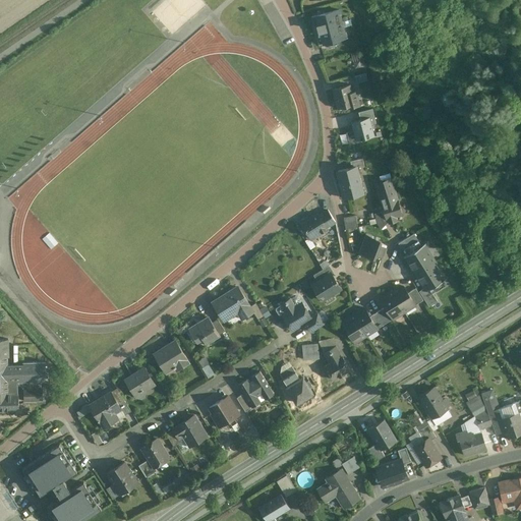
[(339,9),(311,16),(319,45),(346,38),(339,9)]
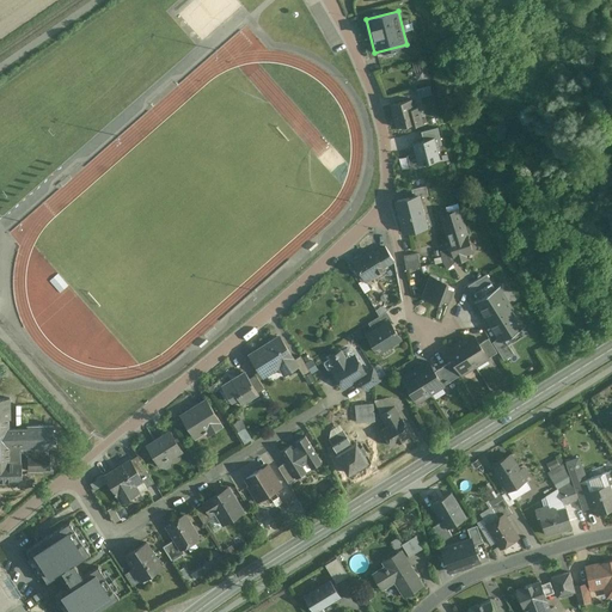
[(410,99),(391,104),(397,128),(408,126),(409,128),(422,124),(418,106),(412,109),(410,99)]
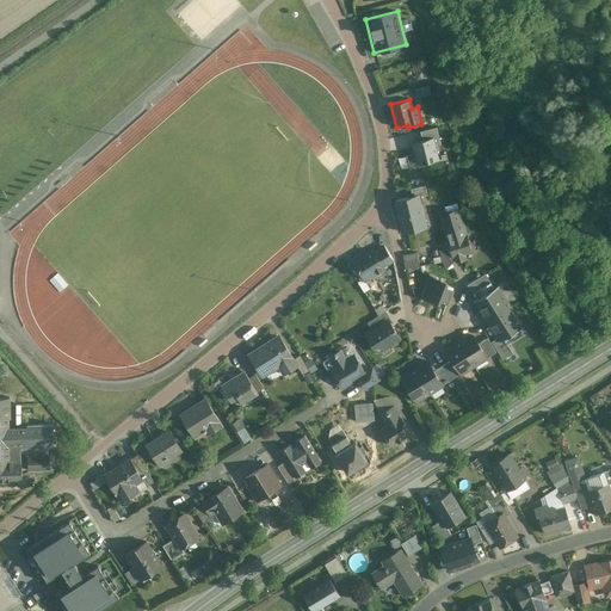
[(433,136),(408,142),(415,168),(440,162),(433,136)]
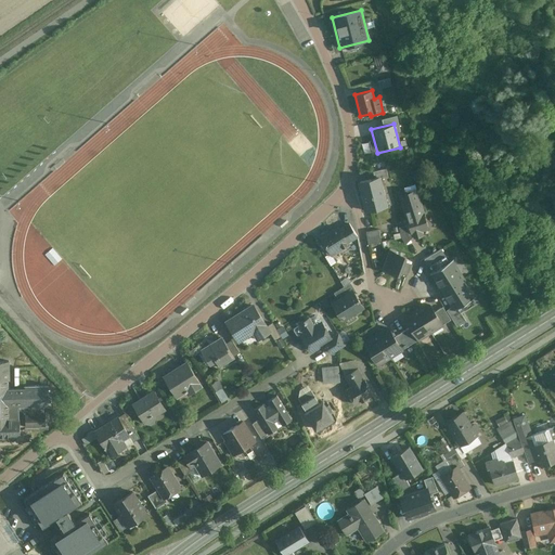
[(386,169),(373,172),(374,179),(378,178),(379,179),(388,177),(386,169)]
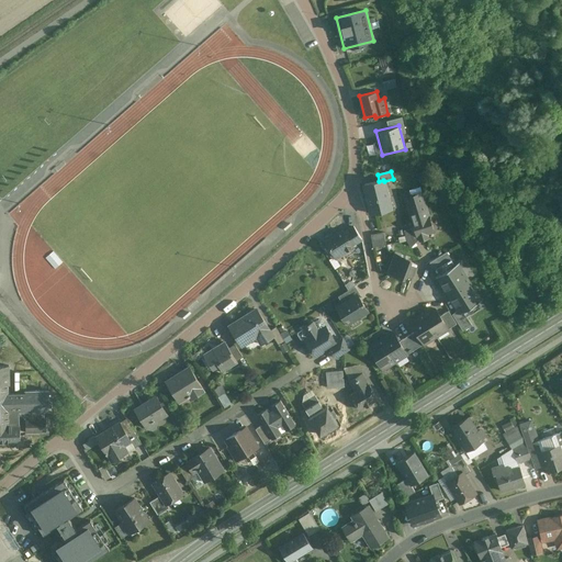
[(379,181),(364,184),(371,214),(391,210),(384,181),(383,180),(379,181)]
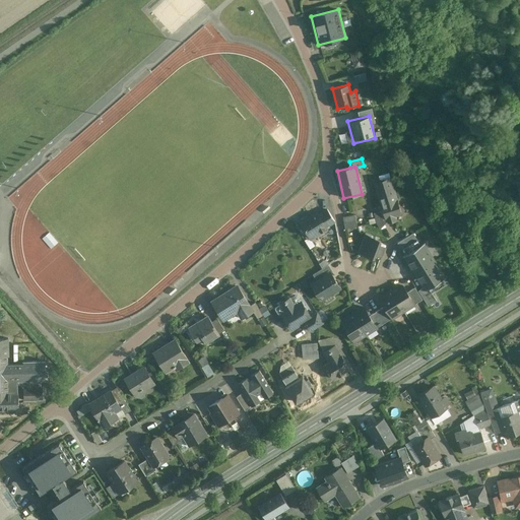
[(401,214),(390,179),(375,184),(383,211),(385,219),(387,218),(388,221),(388,223),(396,220),(394,216),(401,214)]
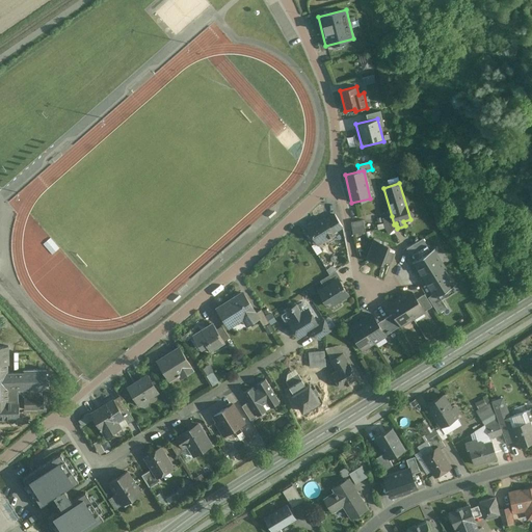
[(335,215),(326,220),(334,233),(343,228),(335,215)]
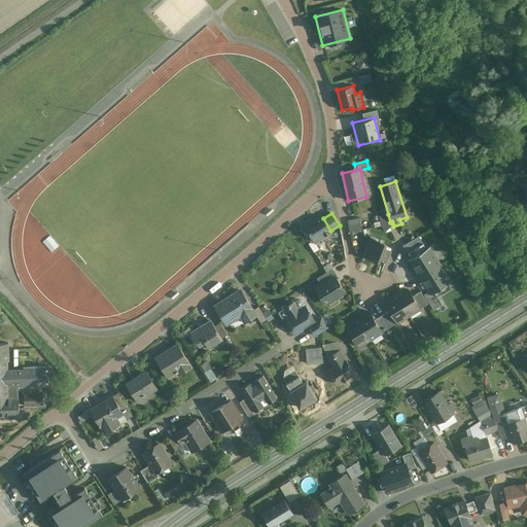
[(388,214),(385,215),(385,214),(379,216),(382,226),(385,233),(393,224),(392,221),(390,222),(388,214)]
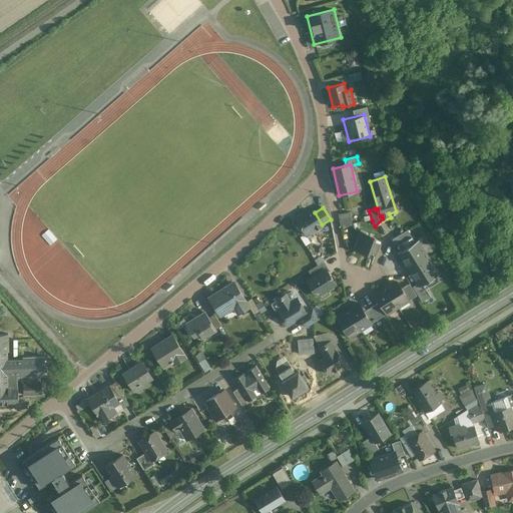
[(314,211),(298,220),(306,234),(314,229),(316,231),(323,226),(322,224),(315,212),(314,211)]
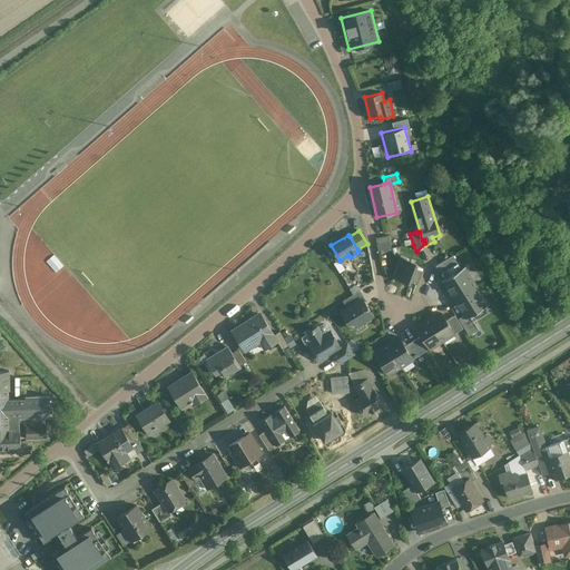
[(389,236),(376,238),(379,252),(392,249),(389,236)]
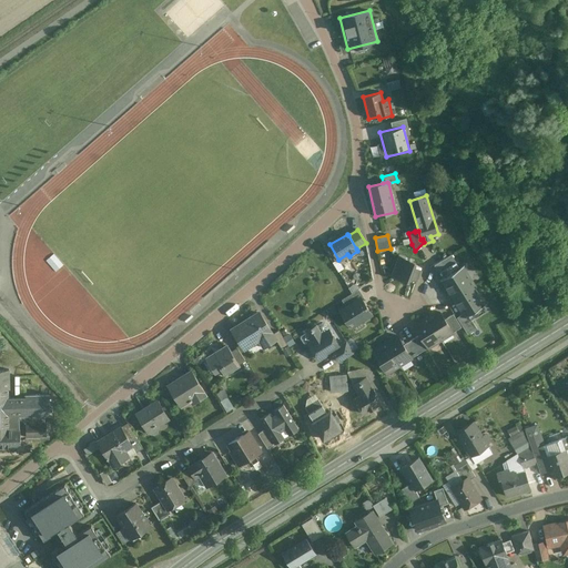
[(435,264),(443,275),(458,265),(452,254),(435,264)]
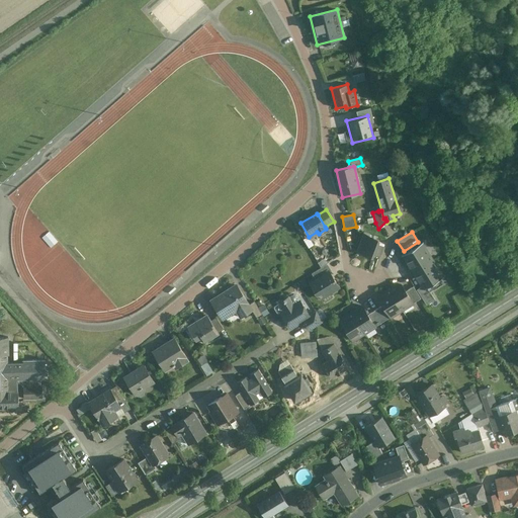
[(374,237),(363,233),(356,252),(373,258),(374,255),(378,245),(379,242),(373,239),(374,237)]
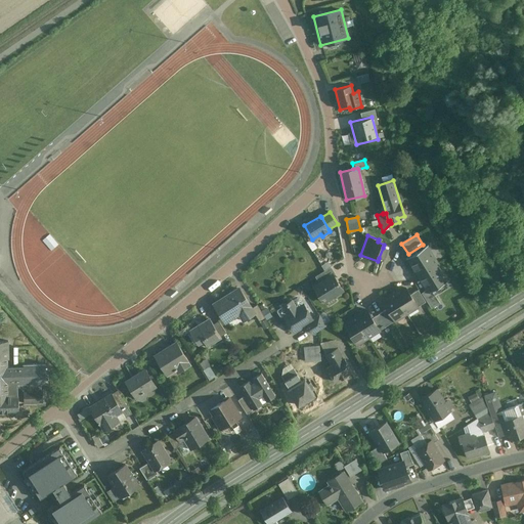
[(438,262),(428,246),(407,258),(418,275),(438,262)]
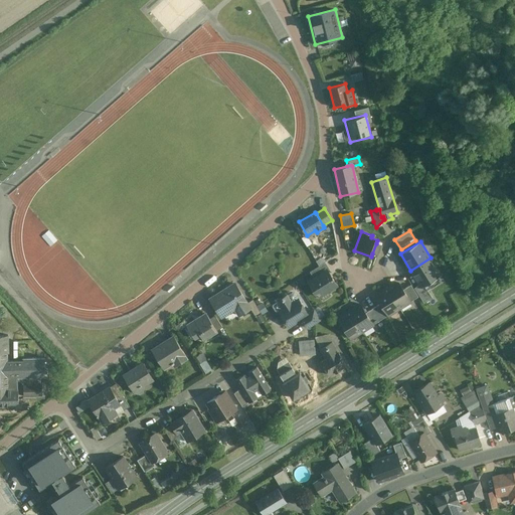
[(381,245),(376,243),(372,253),(378,255),(381,245)]
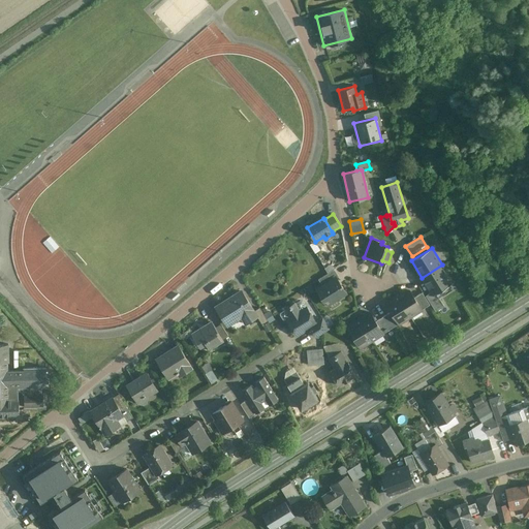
[(454,282),(442,265),(422,278),(433,294),(454,282)]
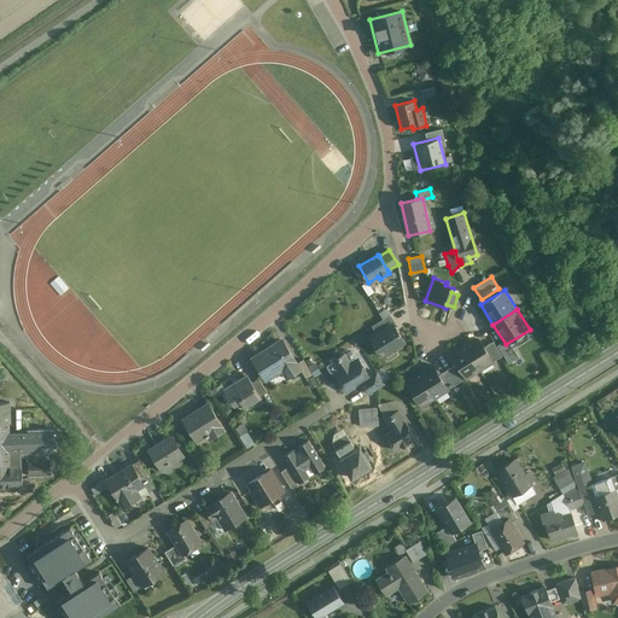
[(390,315),(372,327),(377,334),(392,325),(394,325),(395,324),(390,315)]
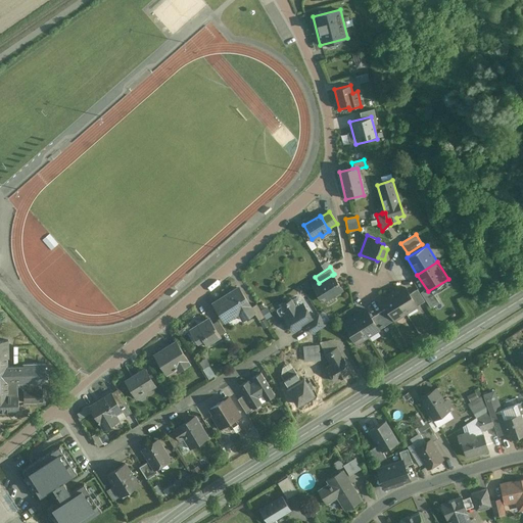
[(319,283),(314,287),(323,302),(335,294),(337,295),(339,294),(340,291),(342,290),(333,275),(332,275),(319,283)]
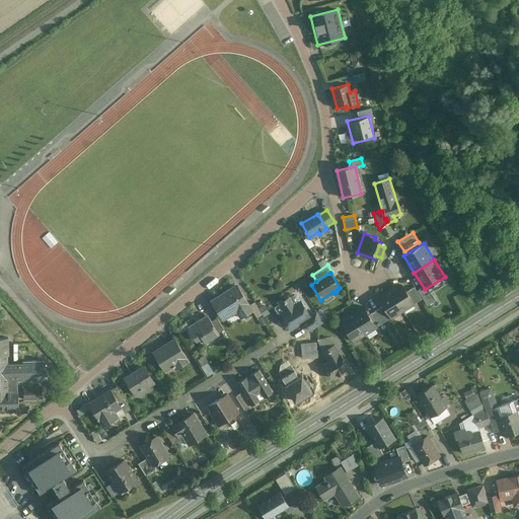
[(402,285),(399,285),(390,290),(402,311),(414,304),(406,292),(402,285)]
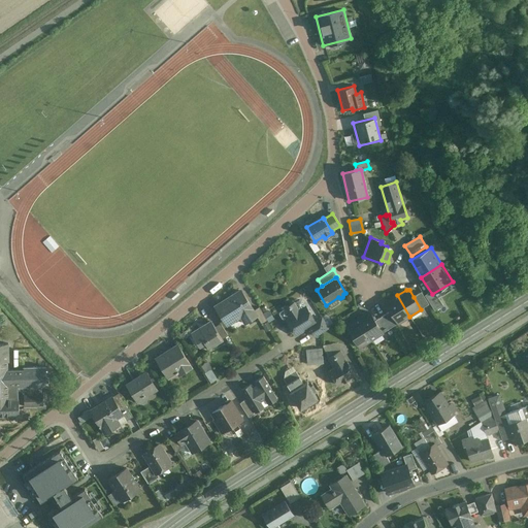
[(242,291),(218,306),(228,323),(240,316),(245,324),(257,317),(258,316),(254,310),(242,291)]
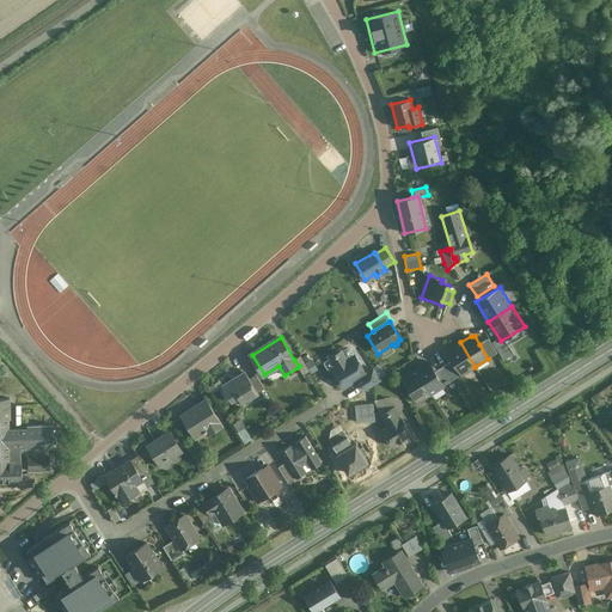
[(489,338),(479,344),(488,359),(497,353),(489,338)]
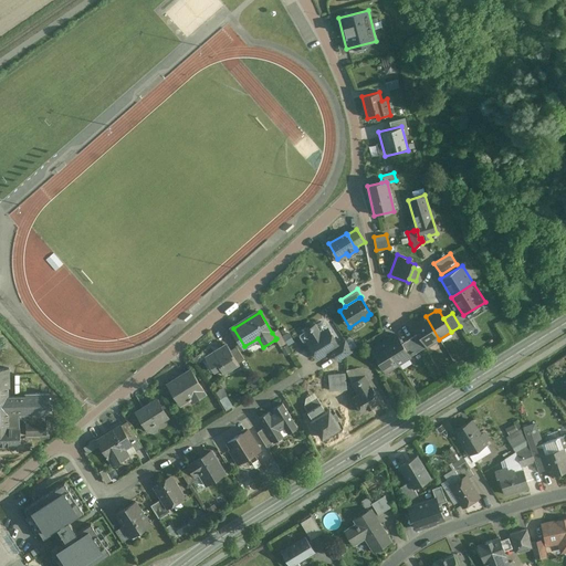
[(439,339),(426,316),(413,324),(419,334),(427,347),(439,339)]
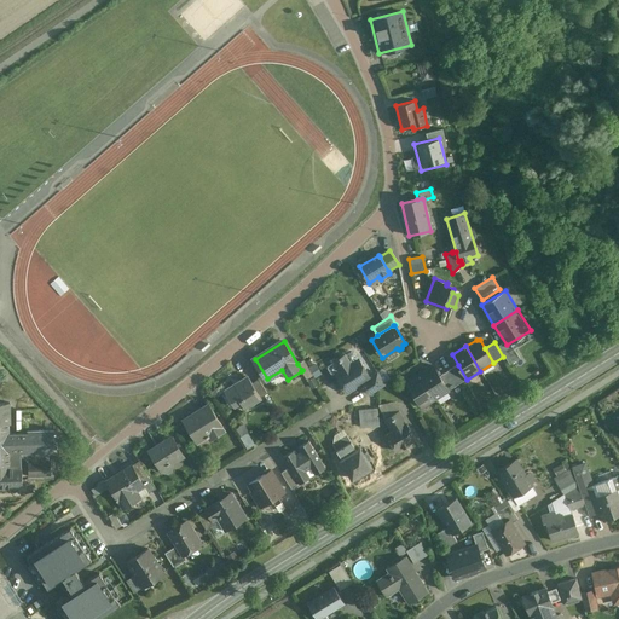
[(345,356),(335,362),(341,371),(336,374),(347,392),(369,379),(358,360),(351,366),(345,356)]
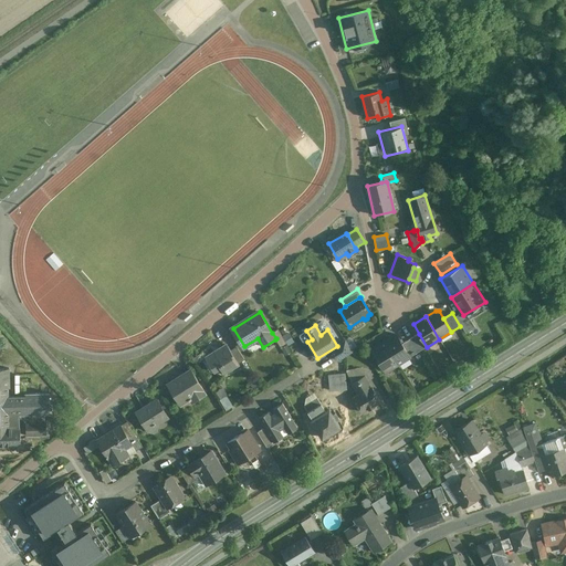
[(286,344),(278,329),(272,333),(276,338),(275,339),(281,347),(286,344)]
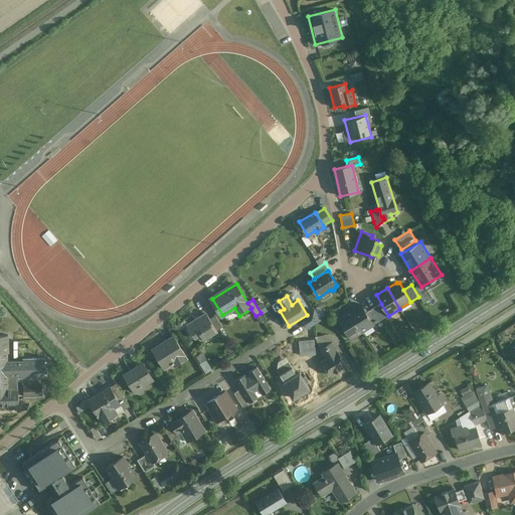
[(360,304),(349,311),(362,332),(373,325),(366,313),(360,304)]
